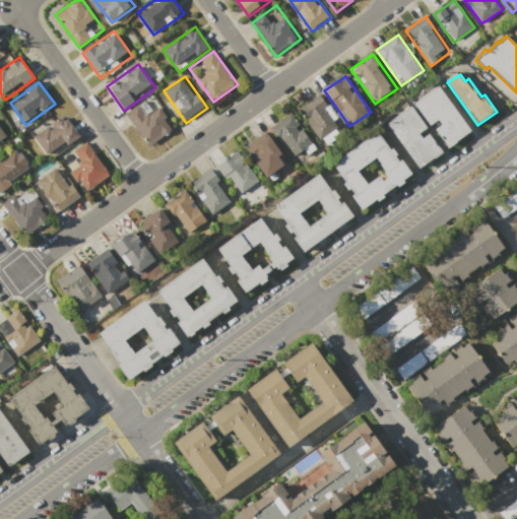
[(415,103),(439,86),(471,131),(448,147),(435,129),(442,124),(438,118),(431,123),(415,103)]
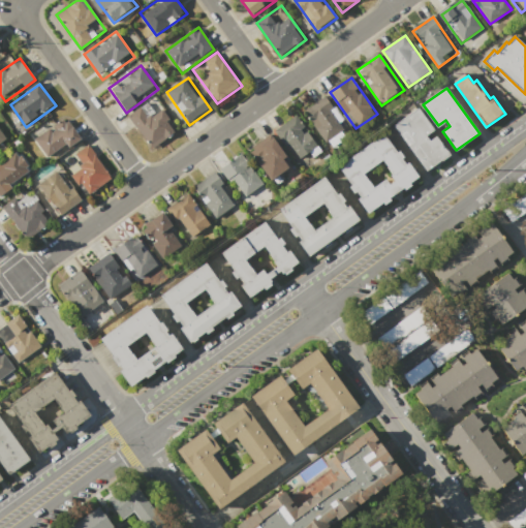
[(327,97),(349,128),(327,144),(305,113),(327,97)]
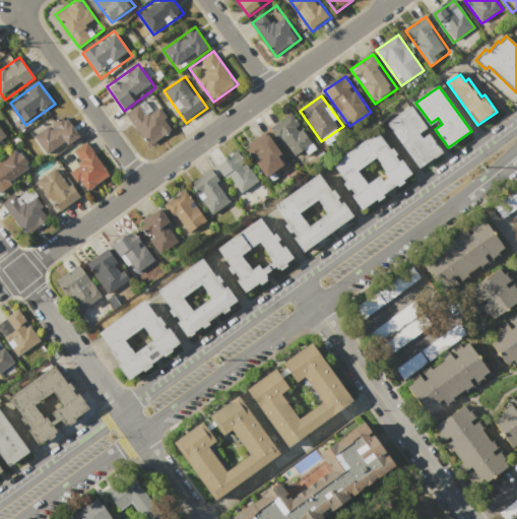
[(128,114),(152,96),(176,130),(151,147),(128,114)]
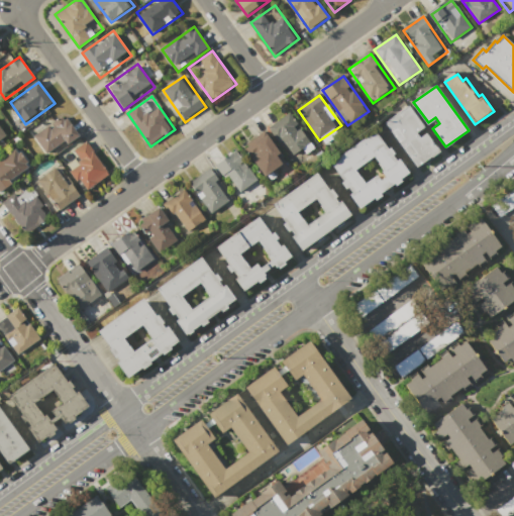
[(441,149),(417,167),(386,123),(410,106),(424,126),(416,132),(420,136),(428,131),(441,149)]
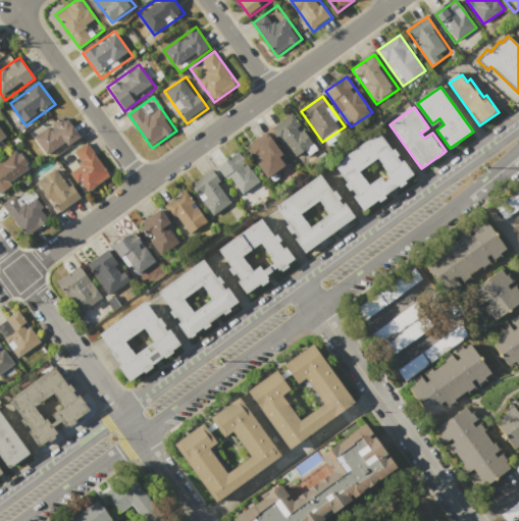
[(314,144),(294,159),(272,129),(293,114),(314,144)]
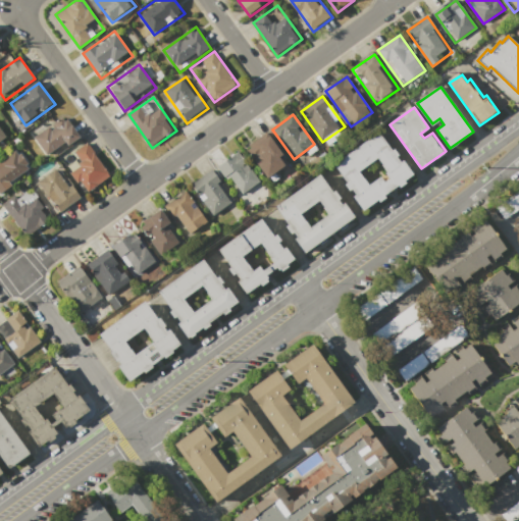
[(34,138),(65,115),(81,137),(49,159),(34,138)]
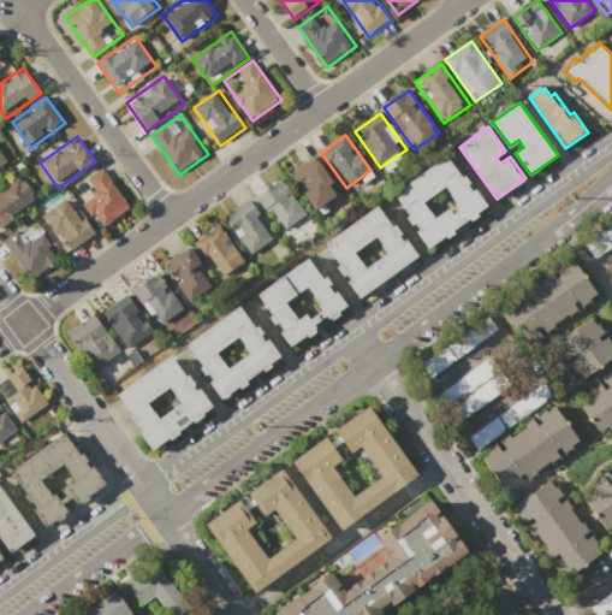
[(0,149),(10,163),(0,169),(0,149)]
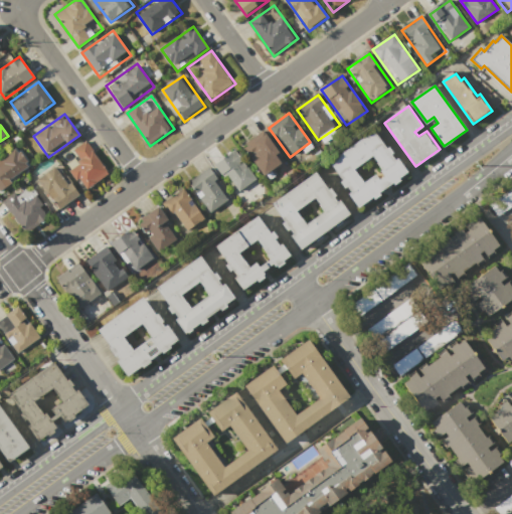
[(330,162),(376,129),(408,174),(362,207),(330,162)]
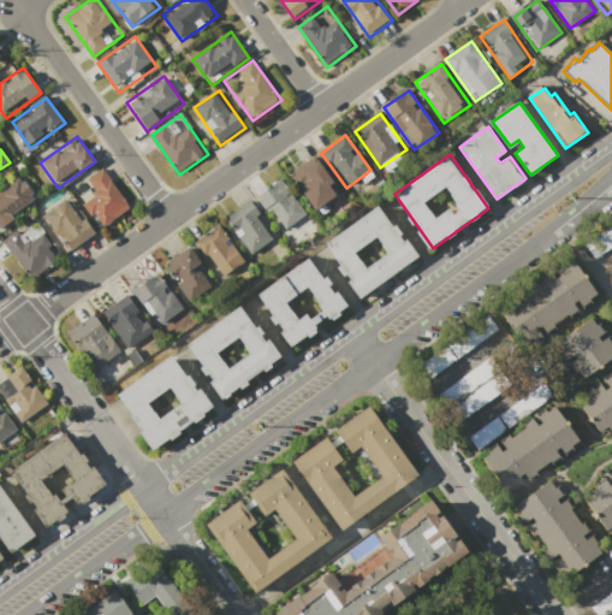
[(291,175),(315,158),(340,193),(316,211),(291,175)]
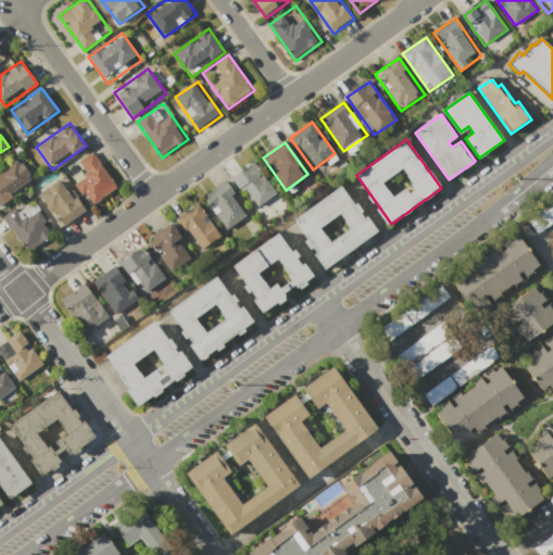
[(93,151),(120,187),(91,206),(65,172),(93,151)]
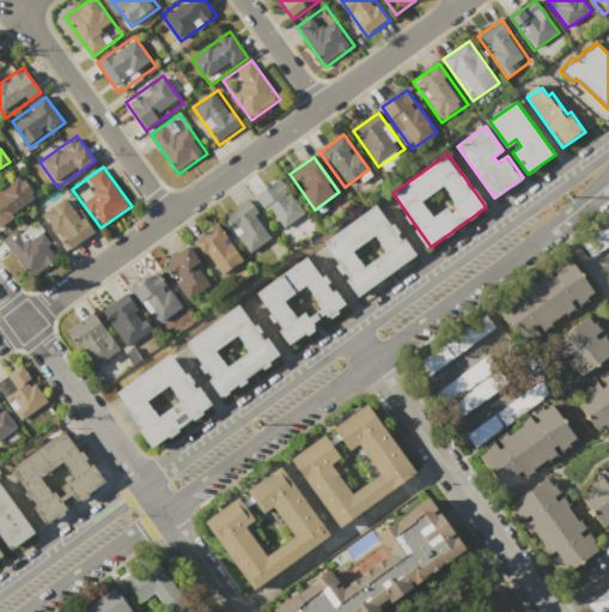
[(0,226),(0,192),(20,177),(37,200),(0,226)]
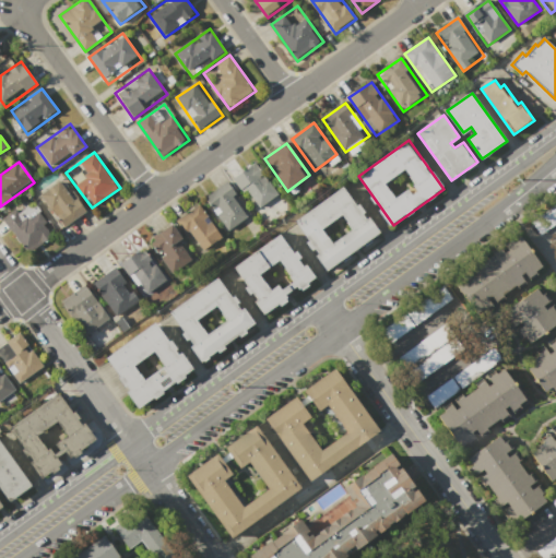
[(280,193),(256,211),(234,179),(257,162),(280,193)]
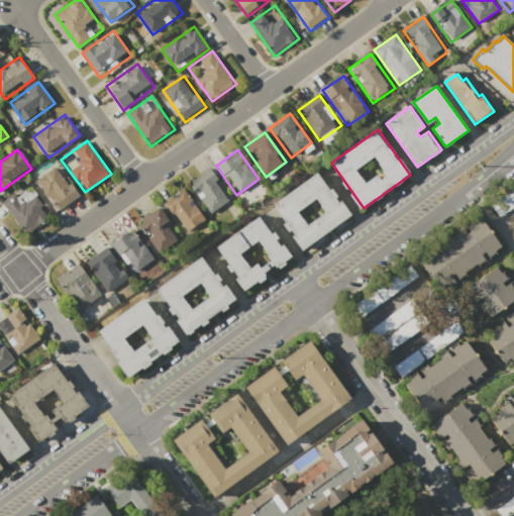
[(81,195),(59,211),(37,181),(60,166),(81,195)]
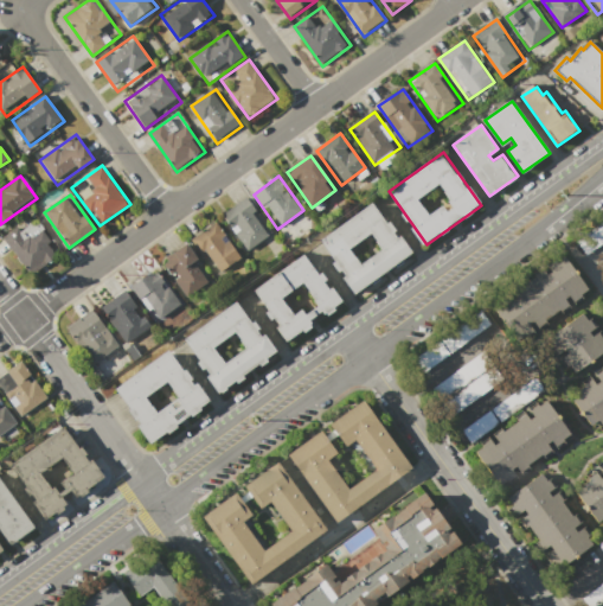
[(249,197),(274,233),(248,252),(222,216),(249,197)]
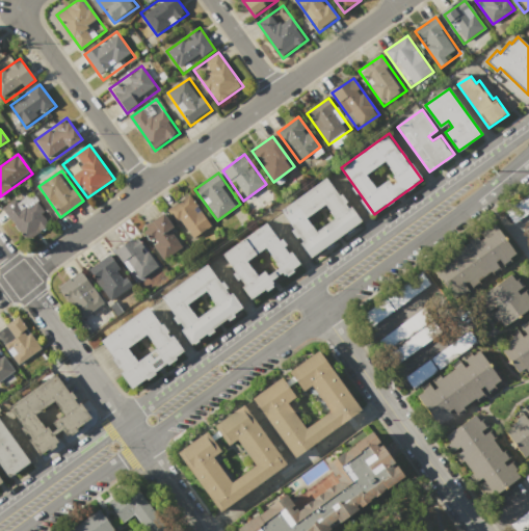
[(280,211),(329,176),(362,221),(312,256),(280,211)]
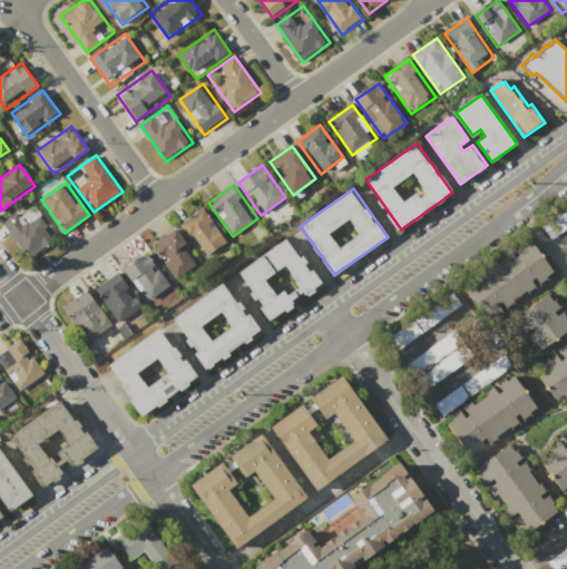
[(30,257),(5,223),(31,203),(57,238),(30,257)]
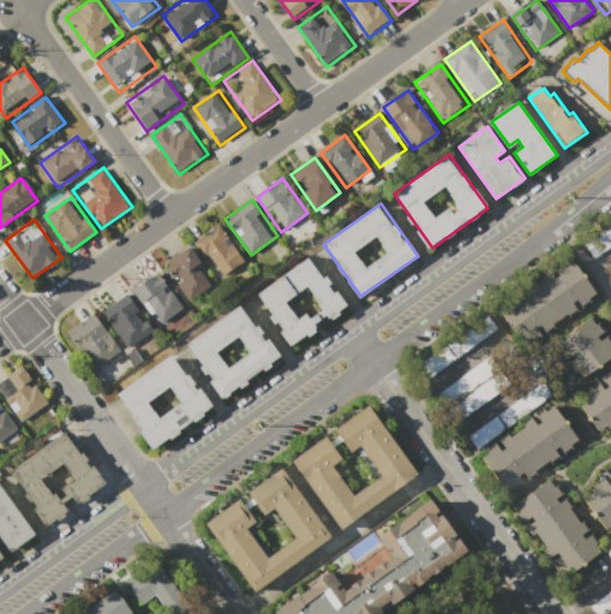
[(245,261),(221,279),(196,243),(220,225),(245,261)]
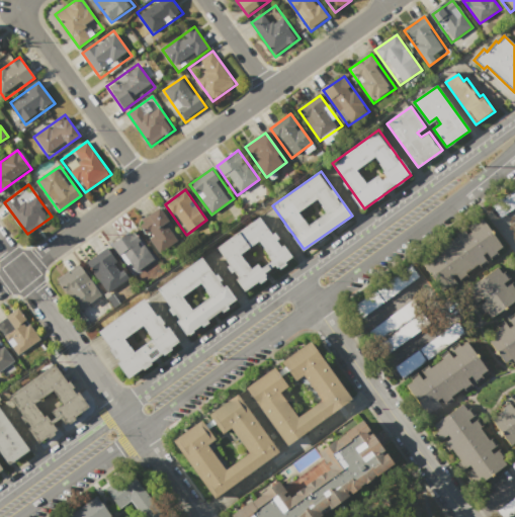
[(160,206),(182,238),(161,253),(138,222),(160,206)]
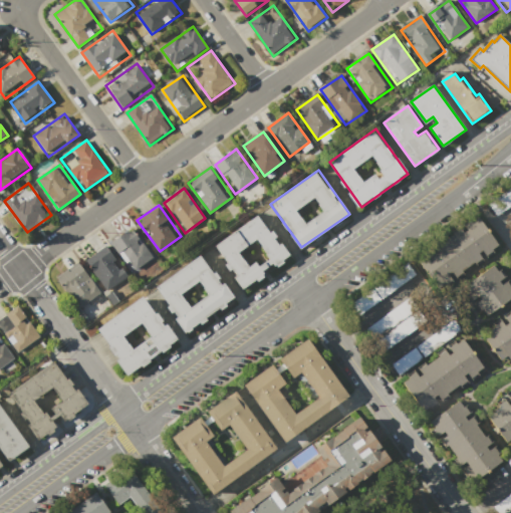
[(214,245),(258,214),(289,257),(245,289),(214,245)]
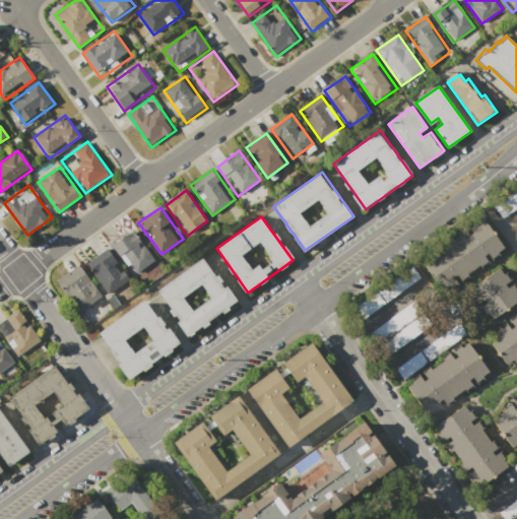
[(485,218),(507,250),(448,292),(426,260),(485,218)]
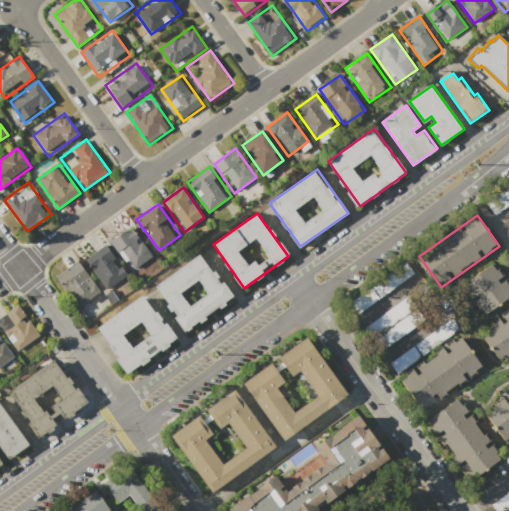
[(154,256),(132,272),(111,243),(133,227),(154,256)]
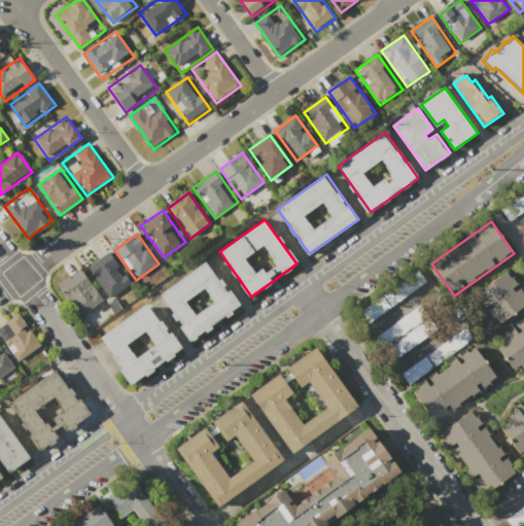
[(110,251),(133,283),(110,299),(88,268),(110,251)]
